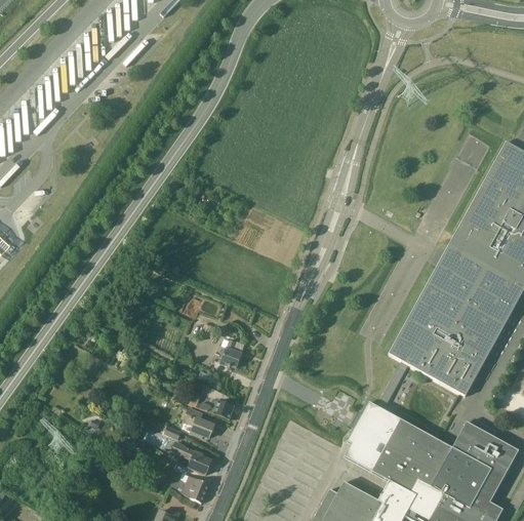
[(377,404),(385,408),(409,363),(466,395),(519,298),(523,288),(523,148),(507,138),(449,243),(450,243),(456,246),(450,257),(443,271),(436,267),(389,352),(402,359),(377,404)]
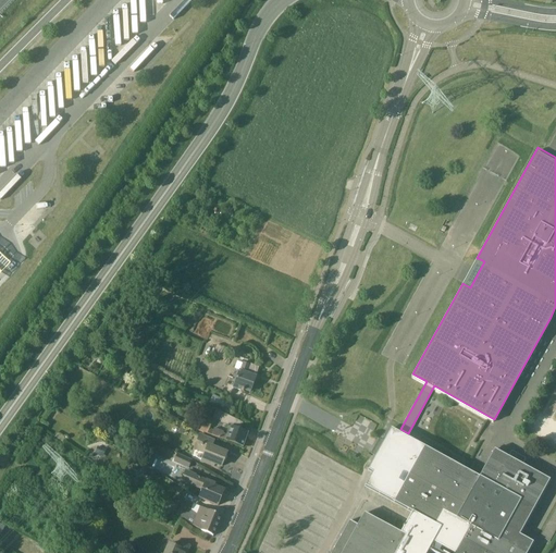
[(0,247),(0,268),(11,257),(0,247)]
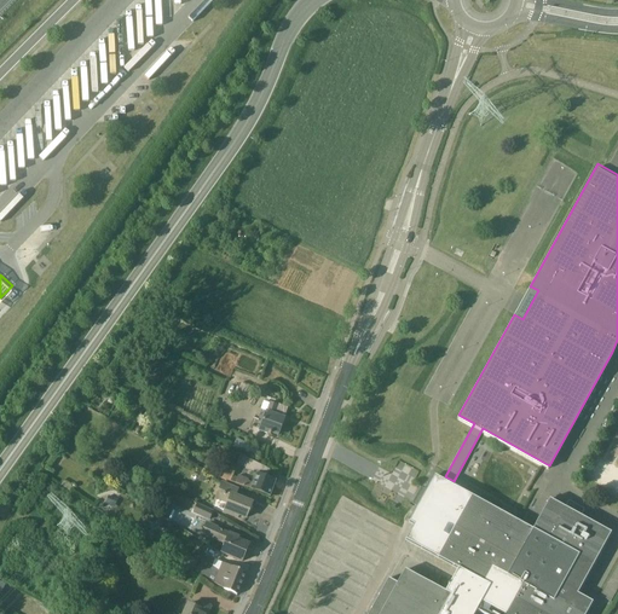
[(250,382),(242,378),(236,392),(244,395),(246,393),(250,382)]
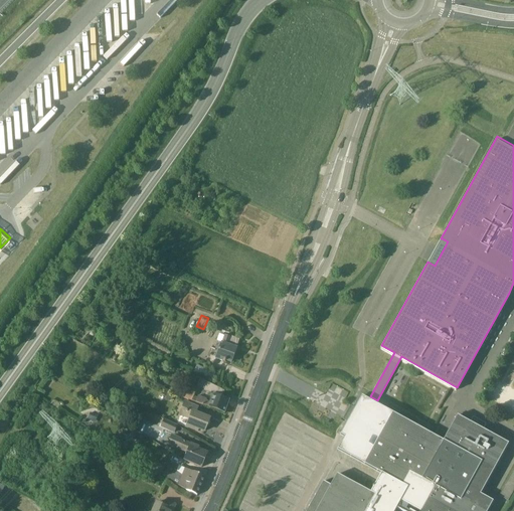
[(231,334),(225,331),(222,339),(217,354),(226,358),(227,357),(232,359),(237,345),(235,344),(236,341),(238,342),(240,336),(232,333),(231,334)]
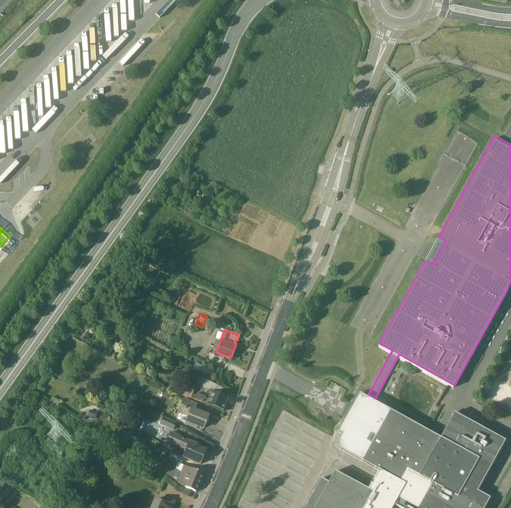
[(203,385),(213,389),(213,388),(220,391),(222,384),(206,376),(203,385)]
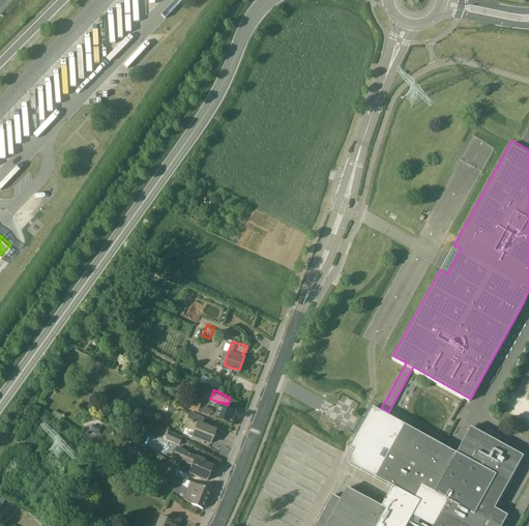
[(127,393),(123,401),(128,404),(133,397),(127,393)]
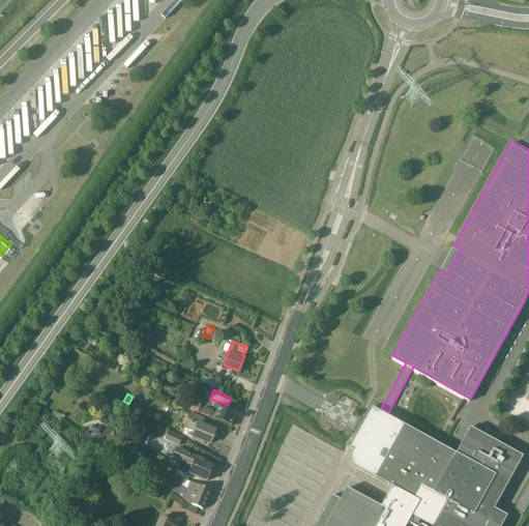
[(228,405),(221,402),(221,403),(217,411),(214,409),(215,408),(205,404),(204,406),(201,405),(203,398),(195,395),(190,406),(232,421),(237,408),(228,405)]
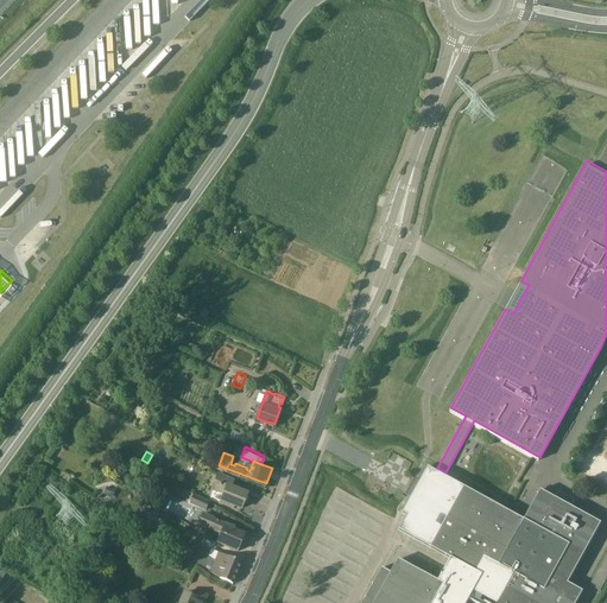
[(208,463),(200,459),(196,468),(201,469),(206,468),(208,463)]
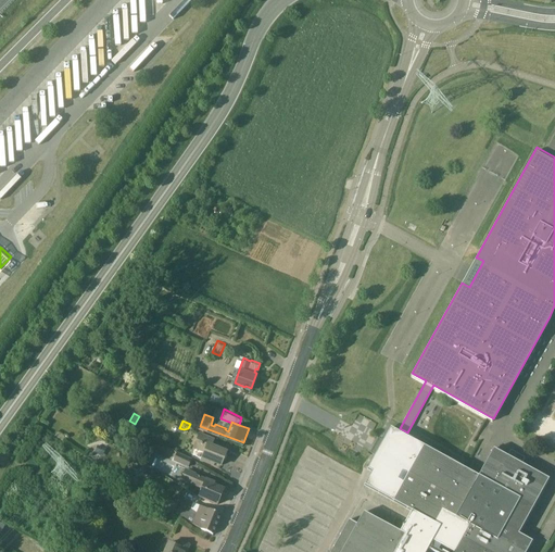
[(443,549),(449,551),(525,551),(533,538),(520,530),(550,475),(522,460),(526,454),(512,447),(508,452),(494,444),(479,472),(475,469),(407,433),(400,428),(391,424),(380,444),(368,465),(373,468),(365,481),(413,507),(410,514),(407,518),(402,515),(396,526),(364,509),(357,521),(350,516),(329,551),(418,551),(428,535),(440,541),(445,544),(443,549)]
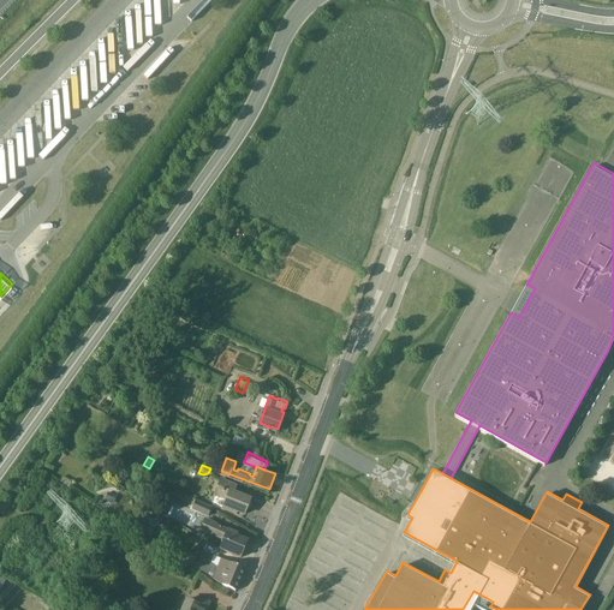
[(238,482),(222,474),(216,491),(227,495),(224,504),(238,510),(239,507),(246,510),(251,496),(236,489),(238,482)]
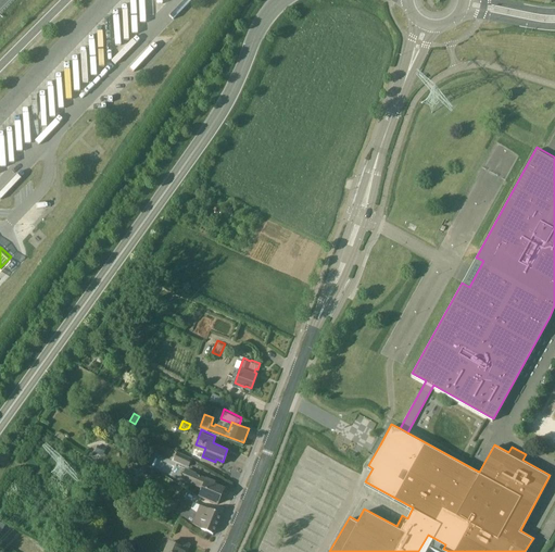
[(106,446),(98,442),(95,450),(103,453),(106,446)]
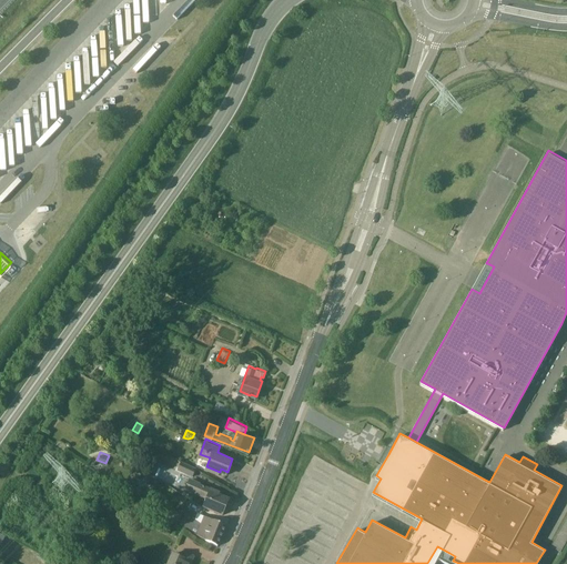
[(182,460),(179,467),(193,474),(196,466),(182,460)]
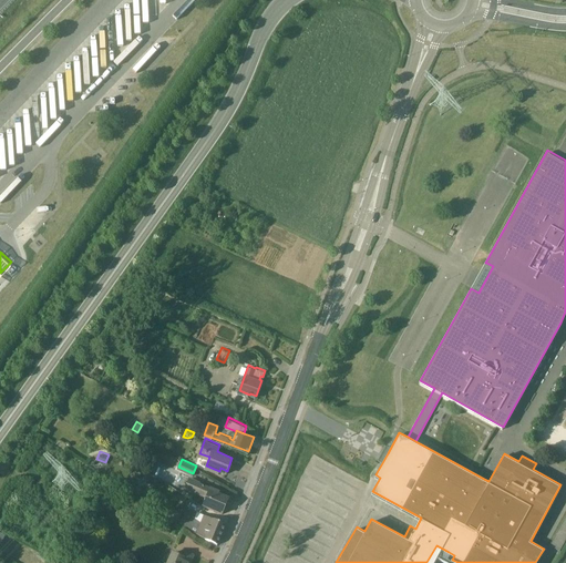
[(219,489),(189,477),(186,485),(207,494),(204,503),(223,511),(229,495),(218,491),(219,489)]
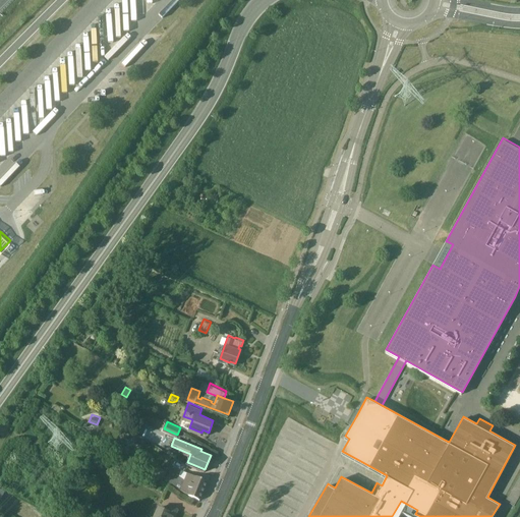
[(115,459),(124,464),(126,461),(116,456),(115,459)]
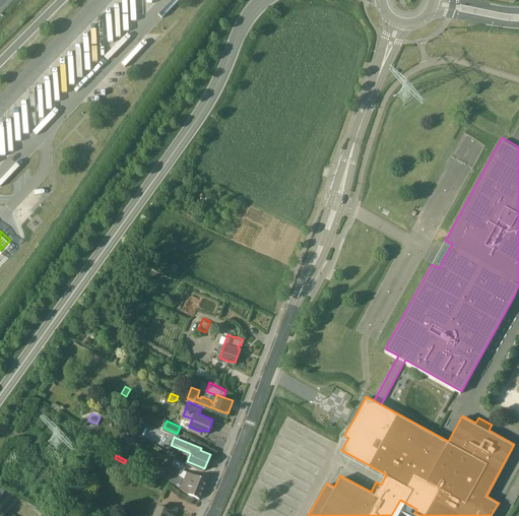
[(199,498),(208,477),(188,469),(185,477),(169,467),(163,476),(192,496),(199,498)]
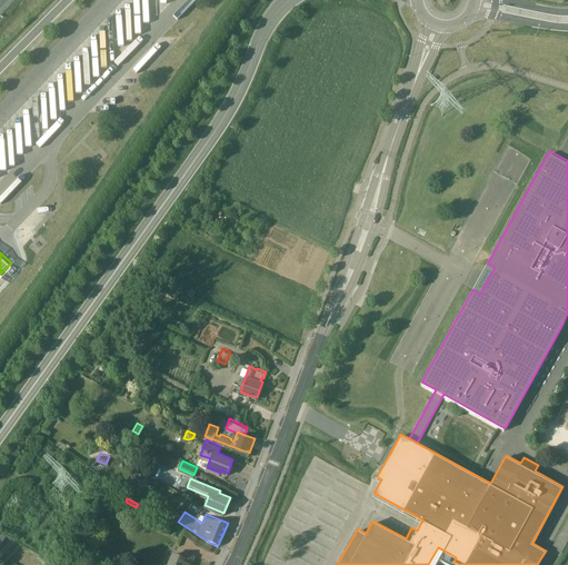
[(567,516),(552,544),(562,549),(567,539),(567,516)]
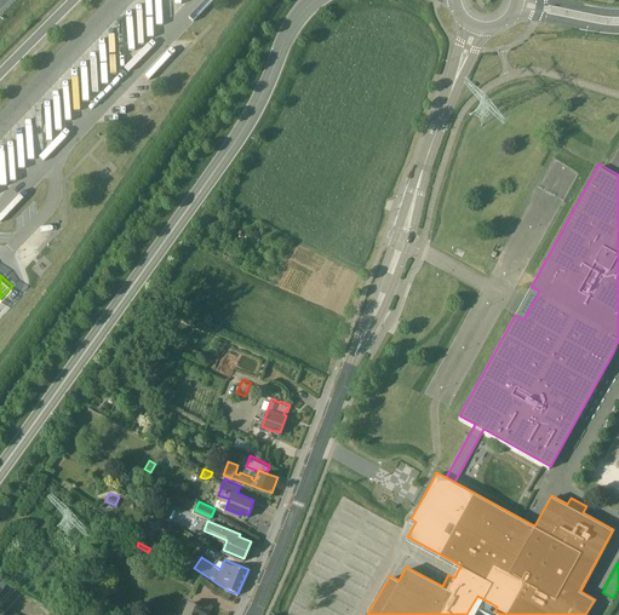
[(190,601),(183,614),(206,614),(212,603),(204,599),(201,605),(190,601)]
